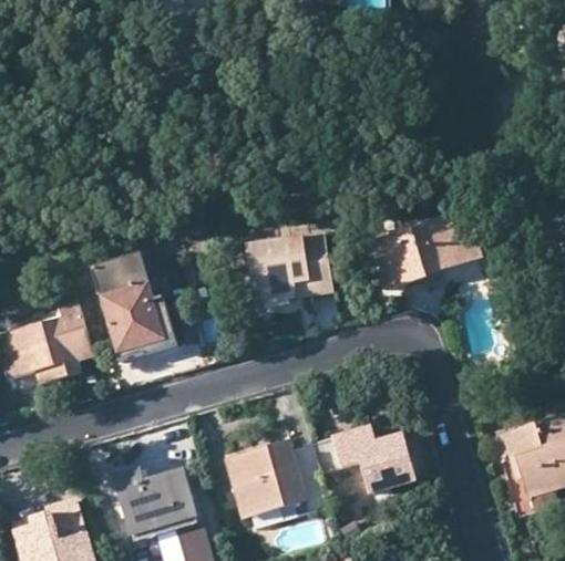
[(461,265),(453,238),(447,218),(410,229),(411,232),(371,245),(384,291),(423,280),(422,276),(435,272),(461,265)]
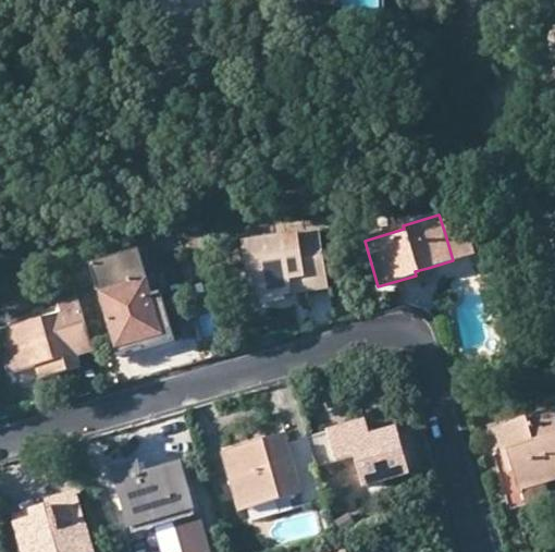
[(318,224),(241,236),(249,293),(327,281),(318,224)]
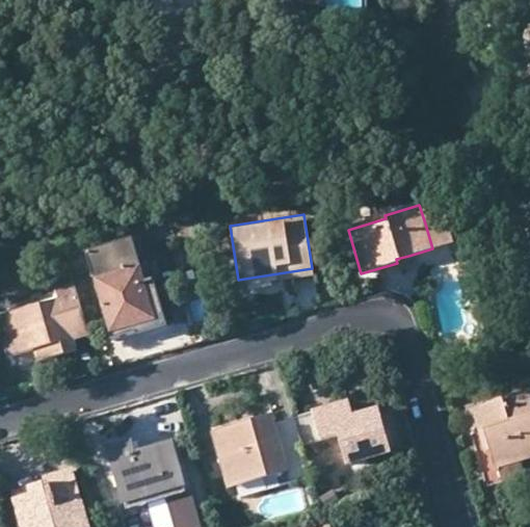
[(444,218),(425,224),(432,248),(451,243),(444,218)]
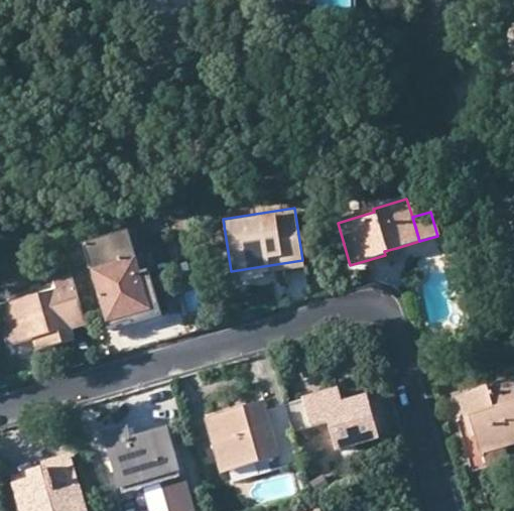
[(82,245),(90,271),(135,258),(127,232),(82,245)]
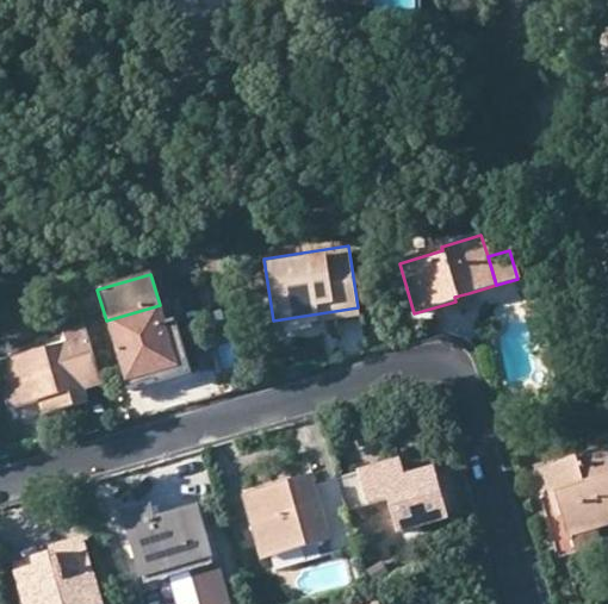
[(472,309),(469,293),(454,297),(456,302),(459,313),(472,309)]
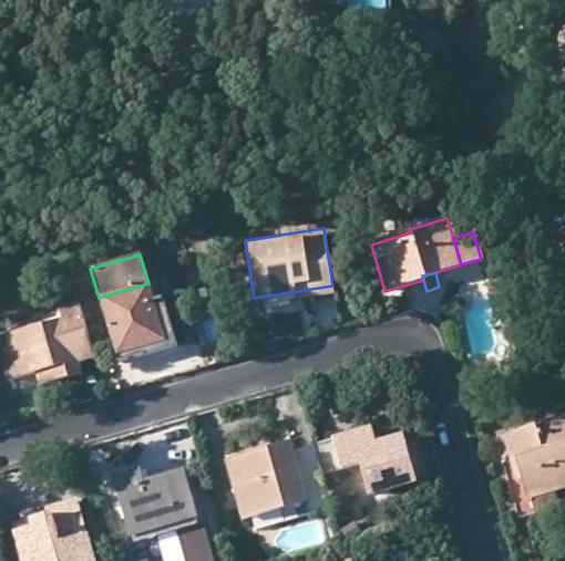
[(165,342),(153,300),(149,283),(99,298),(117,364),(144,356),(142,349),(165,342)]
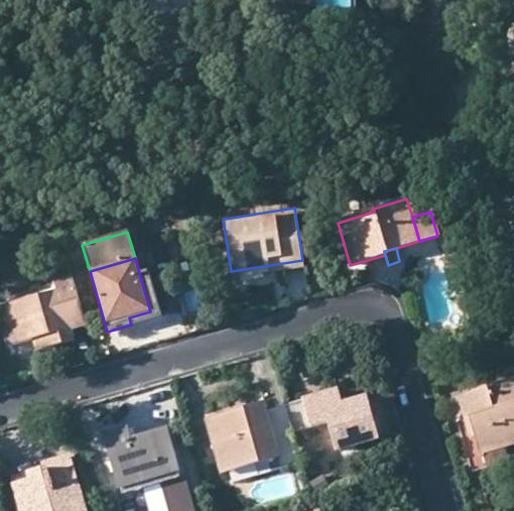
[(161,266),(152,269),(155,280),(165,277),(161,266)]
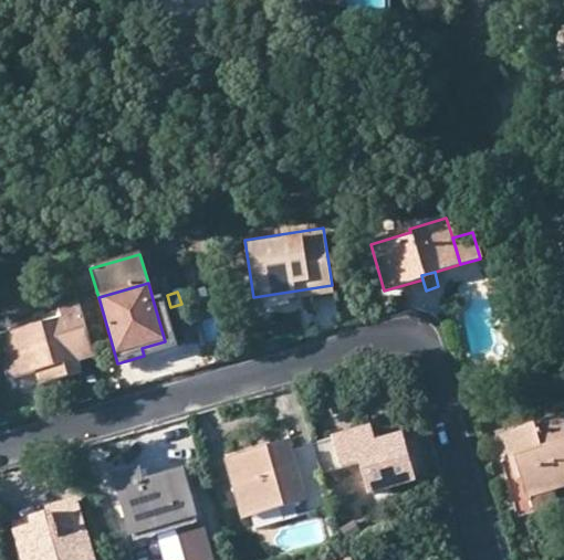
[(163,296),(153,299),(165,341),(142,348),(144,356),(145,358),(178,348),(163,296)]
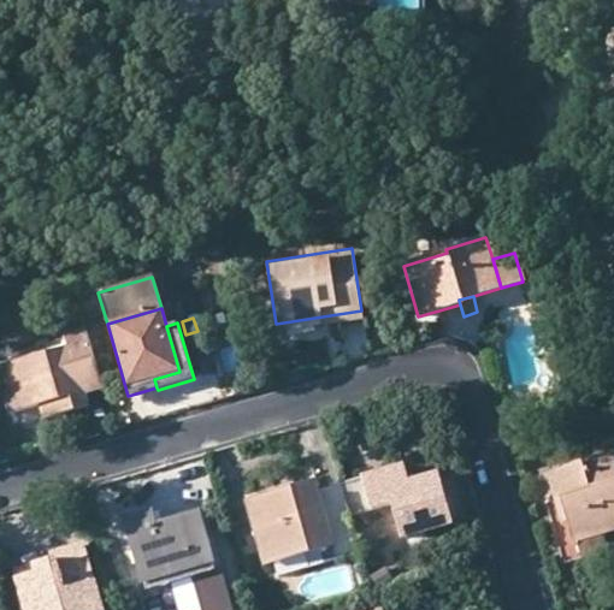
[(86,327),(64,333),(68,345),(0,363),(0,378),(10,410),(41,402),(45,418),(89,404),(84,391),(102,386),(86,327)]
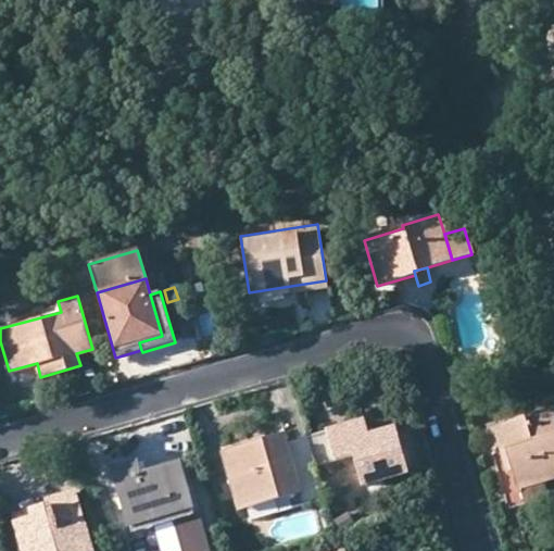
[(553,409),(553,405),(493,423),(506,467),(513,466),(517,484),(553,473),(553,409)]
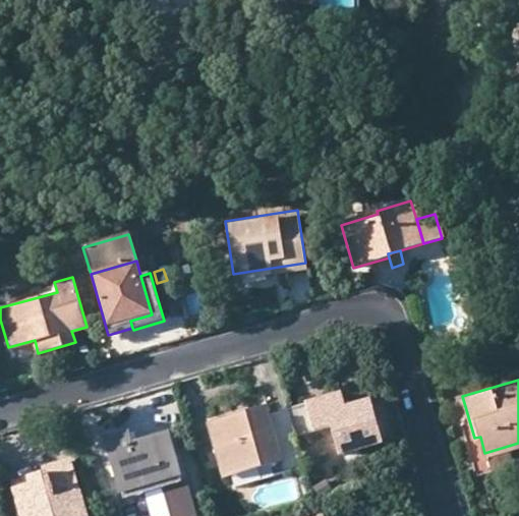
[(340,390),(288,405),(295,431),(328,421),(337,450),(380,438),(368,398),(344,404),(340,390)]
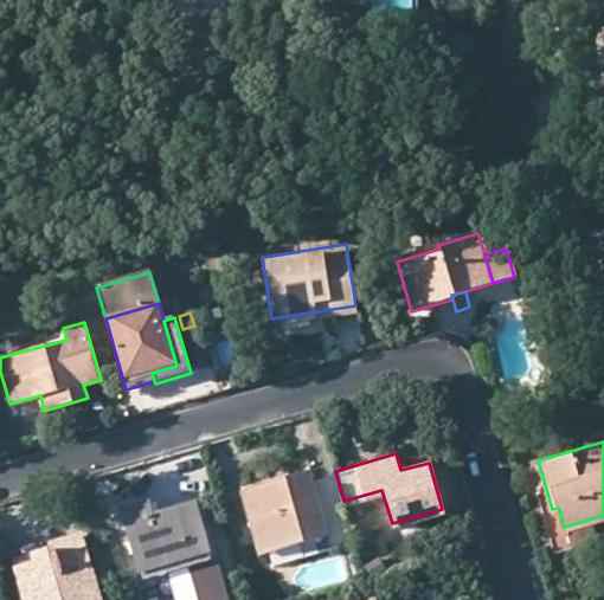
[(290,473),(239,488),(257,549),(326,529),(329,542),(353,536),(344,501),(335,471),(293,482),(290,473)]
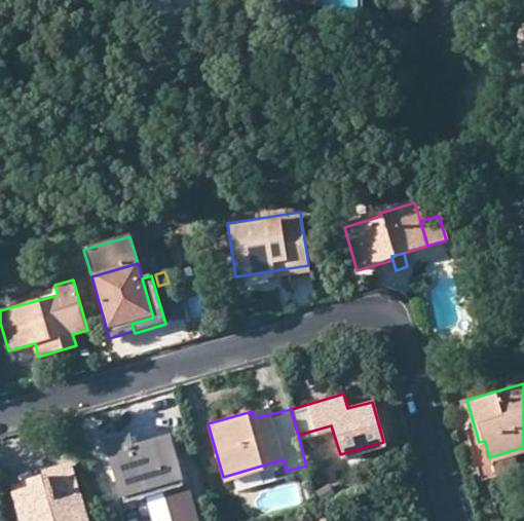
[(128,431),(105,437),(120,496),(181,480),(169,432),(132,442),(128,431)]
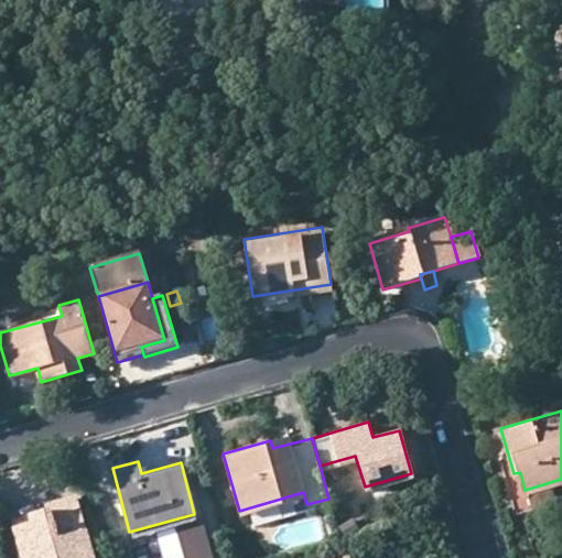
[(29,520),(13,524),(22,557),(82,557),(95,555),(76,490),(42,499),(45,506),(26,512),(29,520)]
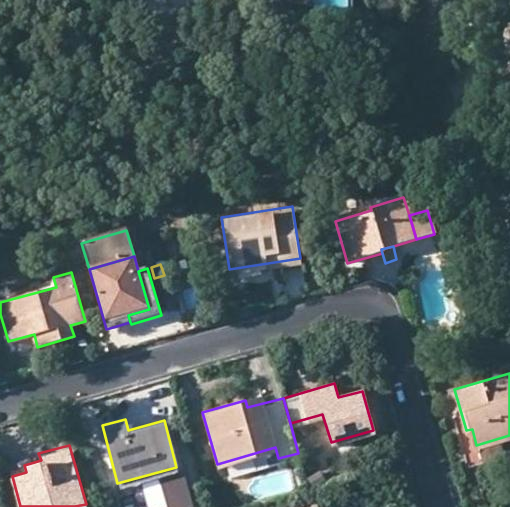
[(10,468),(12,476),(26,472),(24,465),(10,468)]
